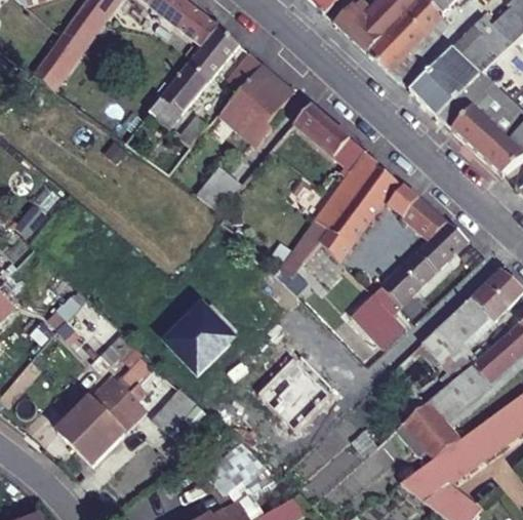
[(199,45),(213,26),(180,0),(82,0),(57,35),(30,72),(52,89),(116,0),(139,0),(174,27),(199,45)]
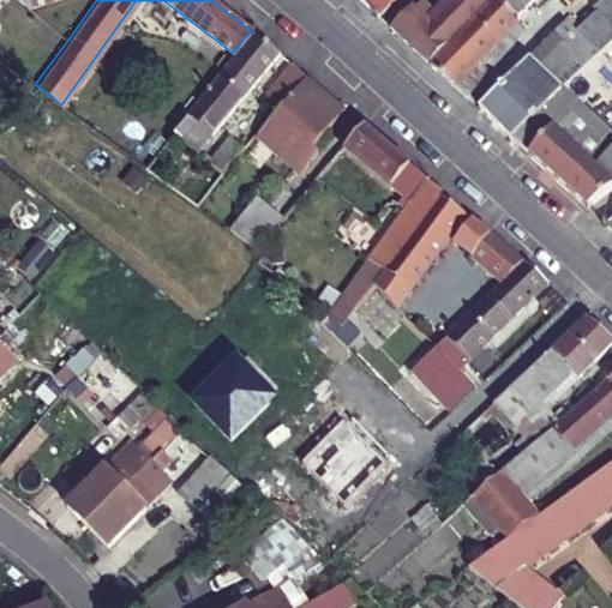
[(379,13),(393,0),(365,0),(379,13)]
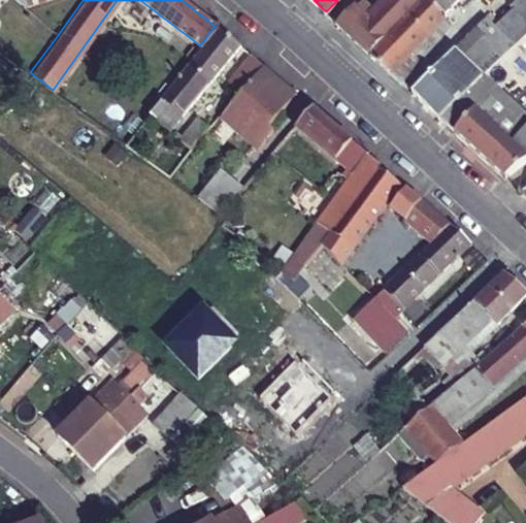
[(387,0),(377,9),(368,0),(363,0),(362,1),(361,0),(359,0),(353,5),(352,4),(334,21),(369,52),(422,0),(387,0)]
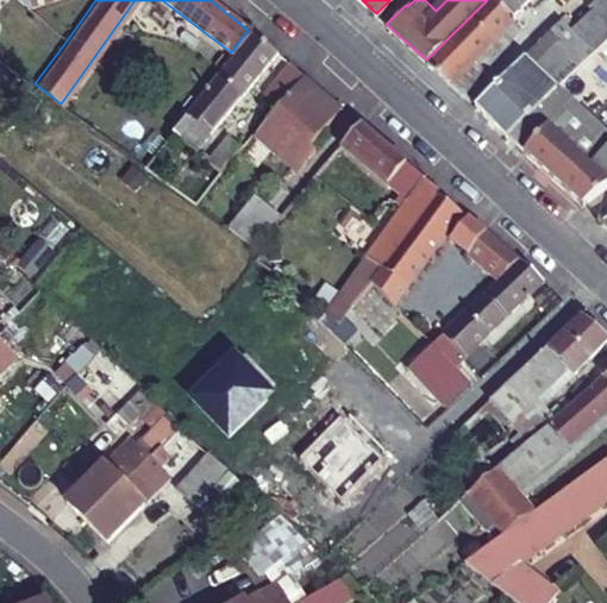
[(487,0),(426,60),(437,70),(462,90),(492,61),(479,48),(525,0),(487,0)]
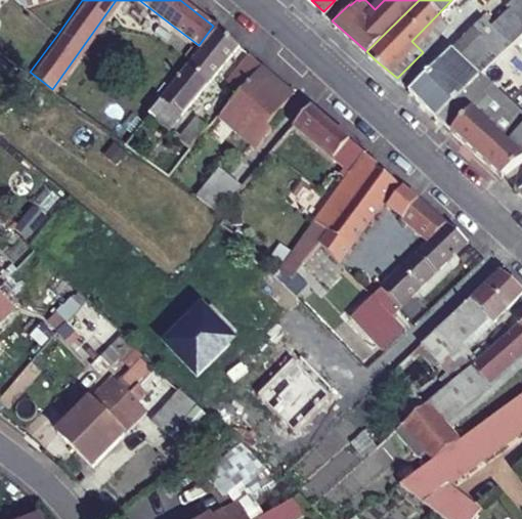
[(509,0),(506,3),(509,6),(505,10),(521,31),(521,0),(509,0)]
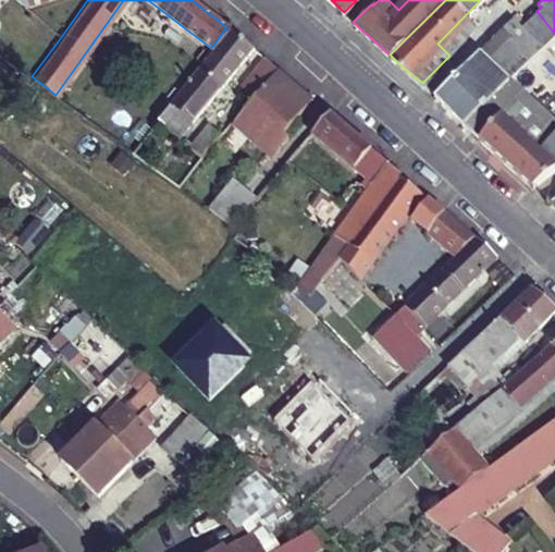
[(538,56),(554,40),(554,33),(537,11),(520,26),(516,29),(538,56)]
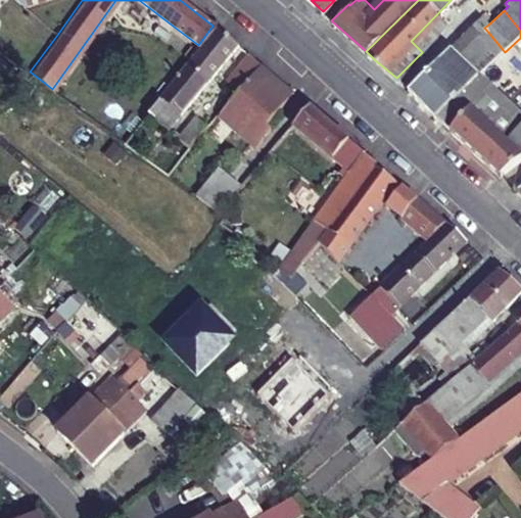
[(484,28),(488,25),(482,16),(445,51),(408,87),(434,111),(505,52),(484,28)]
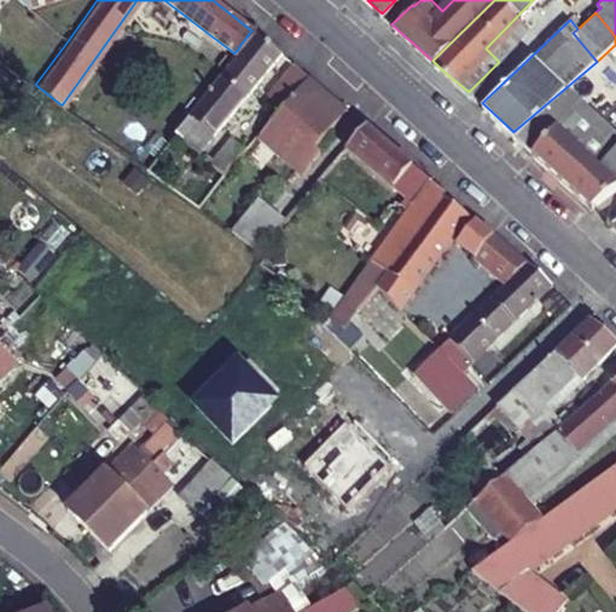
[(234,53),(205,31),(193,46),(222,69),(234,53)]
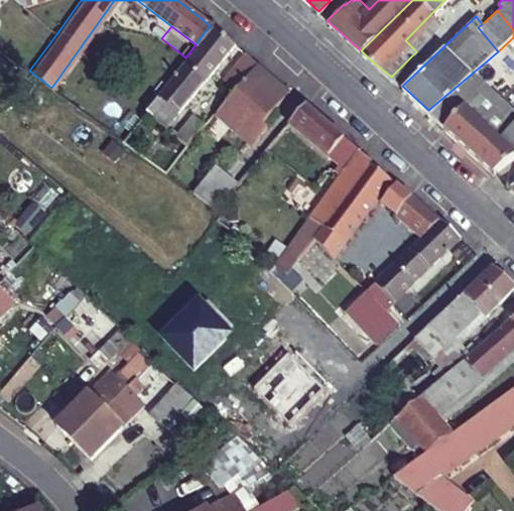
[(187,144),(205,124),(184,107),(233,45),(212,27),(198,45),(196,44),(185,57),(146,110),(187,144)]
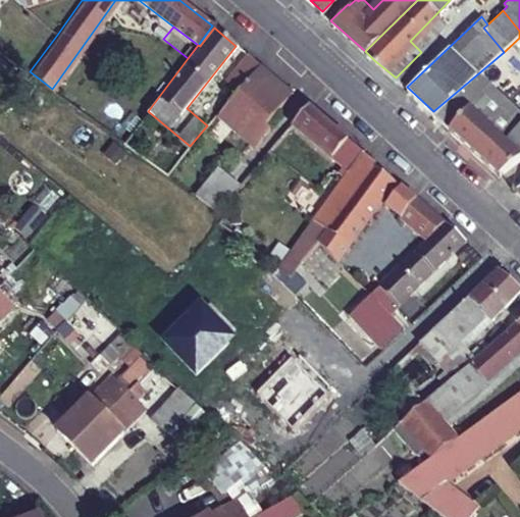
[(519,124),(516,127),(510,121),(514,118),(489,89),(519,62),(519,38),(504,52),(433,111),(498,173),(519,155),(519,124)]
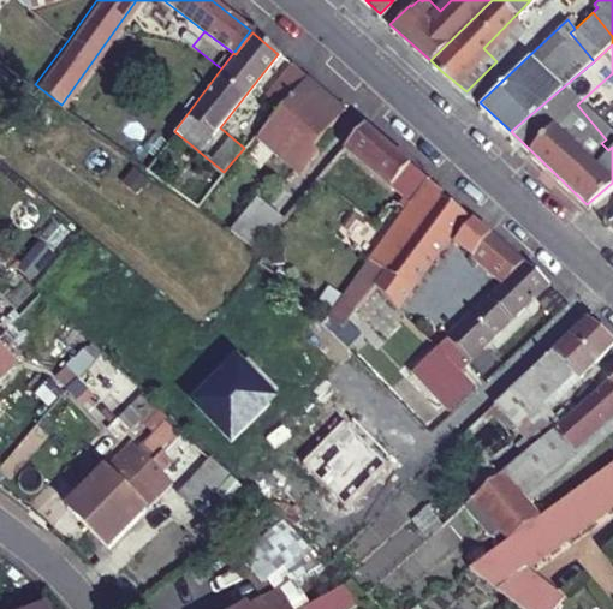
[(305,76),(290,64),(266,93),(280,105),(305,76)]
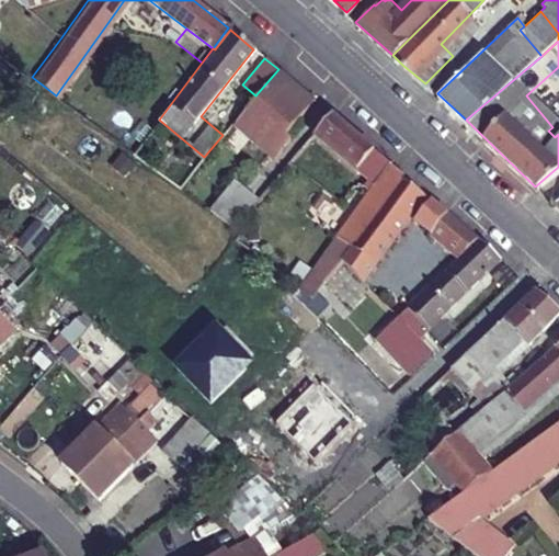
[(250,103),(234,121),(237,124),(197,170),(217,186),(257,139),(276,156),(292,138),(286,133),(312,98),(278,69),(255,95),(250,103)]
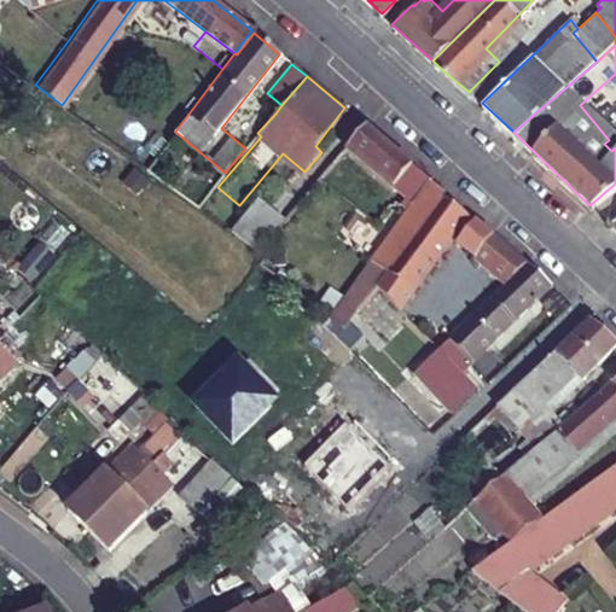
[(406,196),(401,202),(410,208),(413,205),(428,217),(442,197),(445,192),(364,123),(346,144),(406,196)]
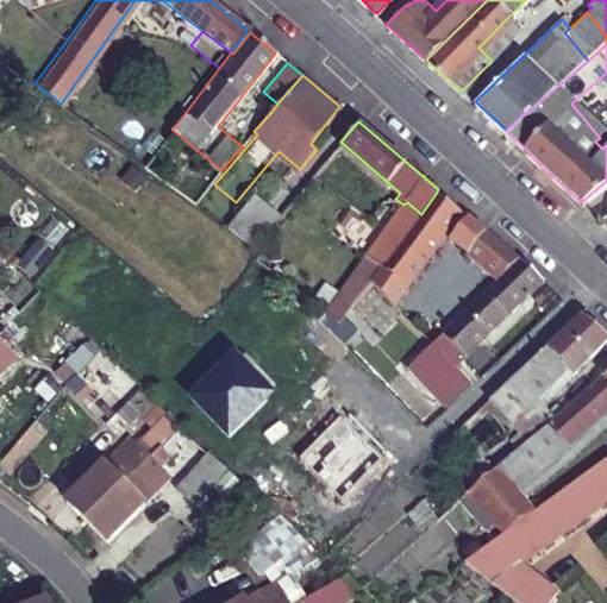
[(256,193),(230,225),(255,245),(282,214),(256,193)]
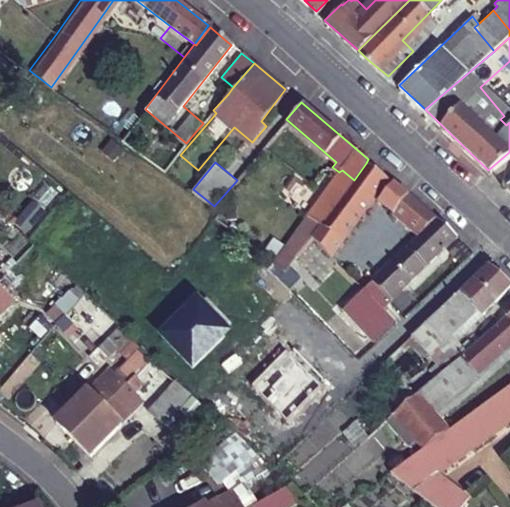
[(366,163),(354,180),(324,222),(314,236),(334,255),(386,177),(366,163)]
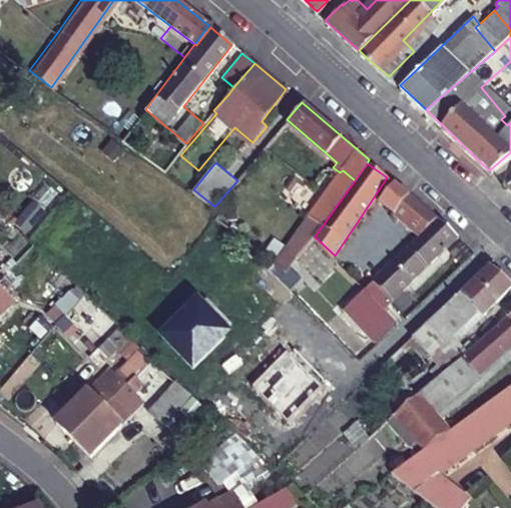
[(340,172),(311,212),(325,222),(355,180),(343,170),(340,172)]
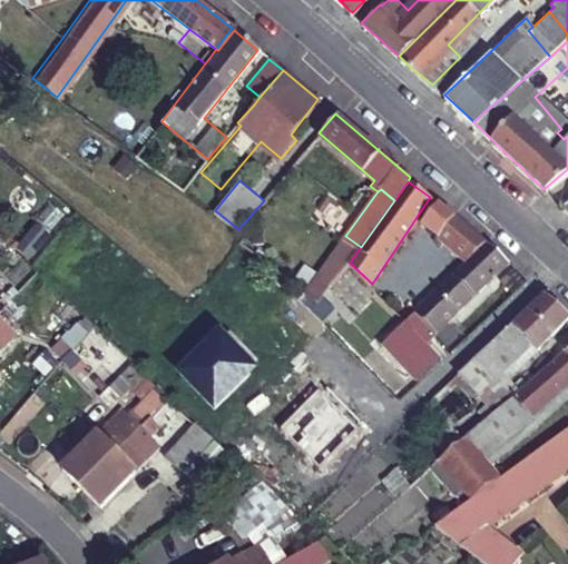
[(469,257),(486,240),(481,237),(438,200),(426,220),(469,257)]
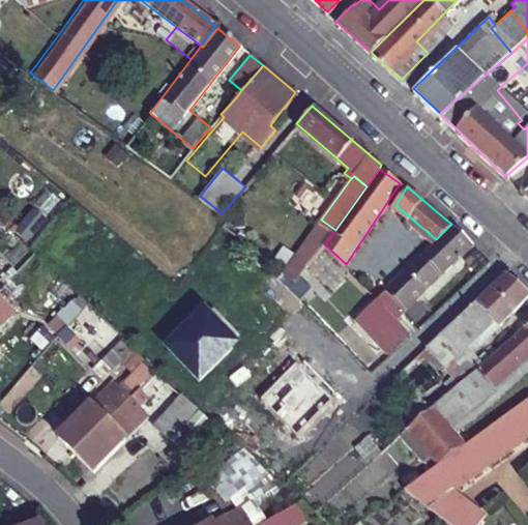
[(300,280),(325,244),(335,230),(321,220),(285,269),(300,280)]
